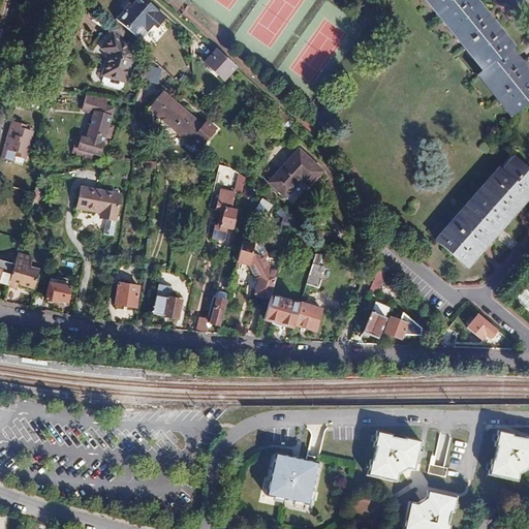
[(166,18),(146,0),(136,0),(132,5),(127,11),(124,9),(116,20),(139,40),(153,25),(157,29),(166,18)]
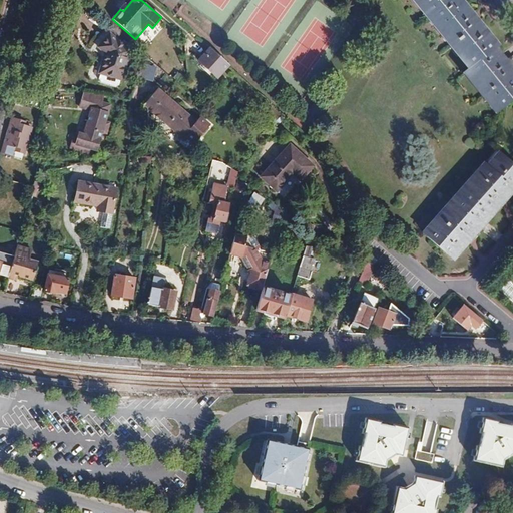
[(426,6),(420,0),(411,0),(420,10),(426,6)]
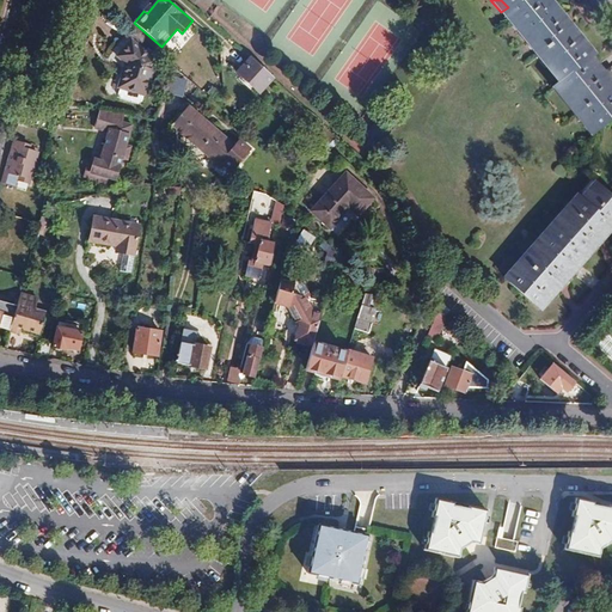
[(591,121),(598,130),(611,117),(611,84),(589,56),(593,54),(549,0),(501,0),(508,7),(501,12),(516,31),(524,26),(534,40),(527,44),(545,67),(552,61),(557,68),(554,71),(561,80),(558,83),(555,85),(563,95),(567,92),(571,98),(565,103),(585,127),(591,121)]
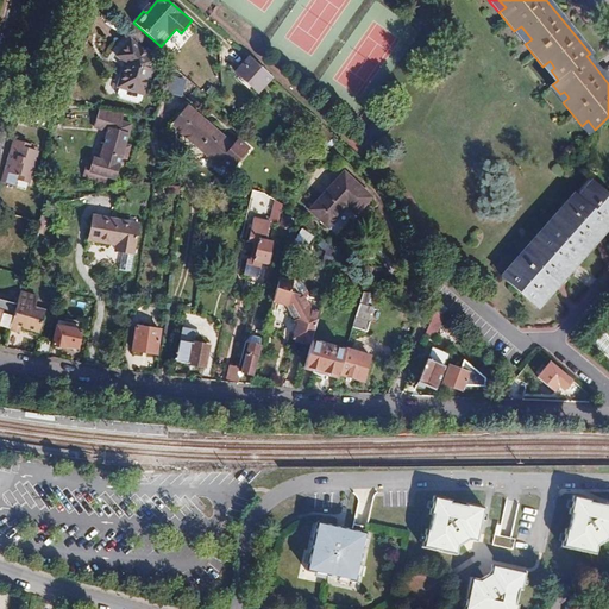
[(525,44),(532,39),(521,26),(514,31),(525,44)]
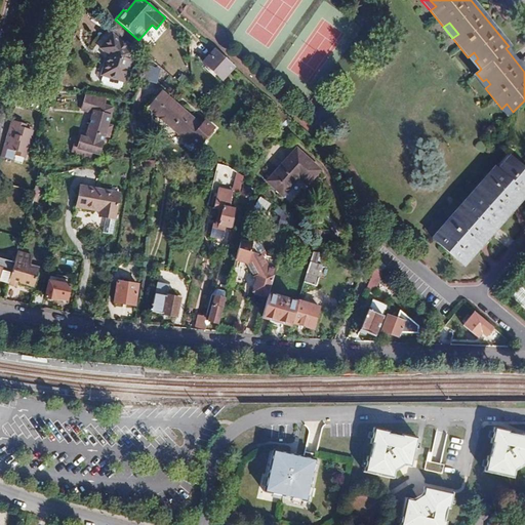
[(108,54),(102,76),(103,76),(101,84),(118,89),(122,86),(123,83),(132,51),(113,34),(102,48),(108,54)]
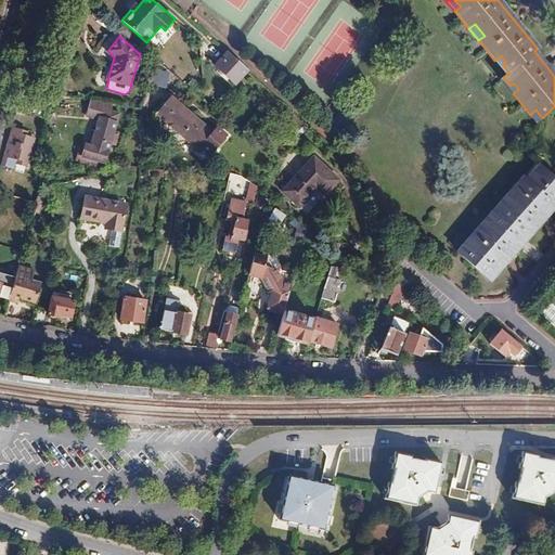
[(248,71),(228,52),(214,66),(234,86),(248,71)]
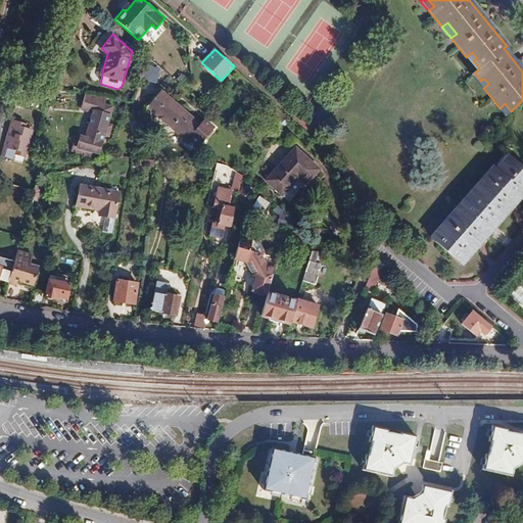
[(477,70),(479,68),(473,60),(476,58),(472,52),(466,57),(477,70)]
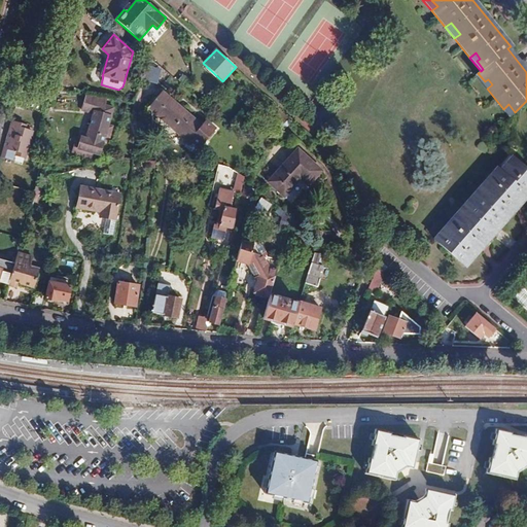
[(156,83),(160,69),(145,65),(141,79),(156,83)]
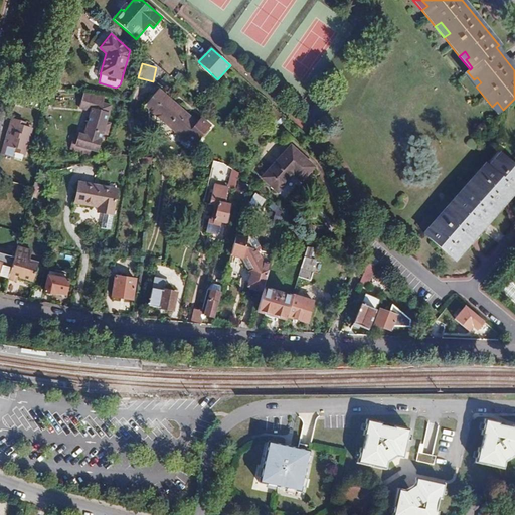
[(467,71),(465,73),(476,87),(481,82),(477,77),(474,79),(467,71)]
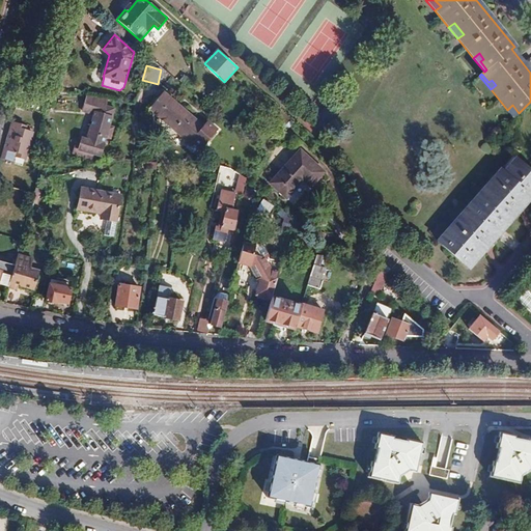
[(202,127),(163,91),(149,108),(189,142),(191,140),(201,148),(218,130),(207,120),(202,127)]
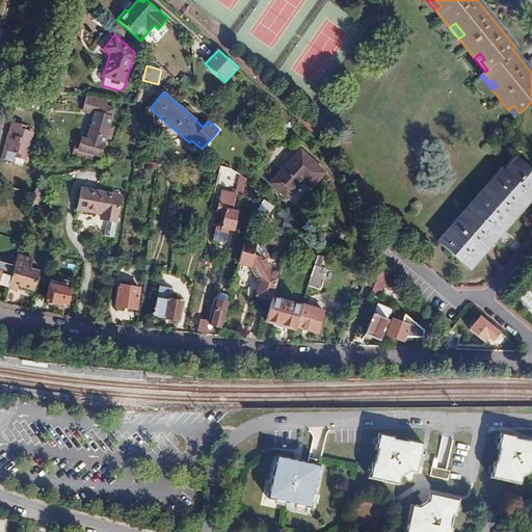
[(106,106),(107,99),(86,96),(82,111),(95,115),(87,139),(82,138),(80,143),(76,142),(73,154),(92,159),(94,154),(100,156),(106,137),(110,139),(114,127),(109,126),(114,108),(106,106)]
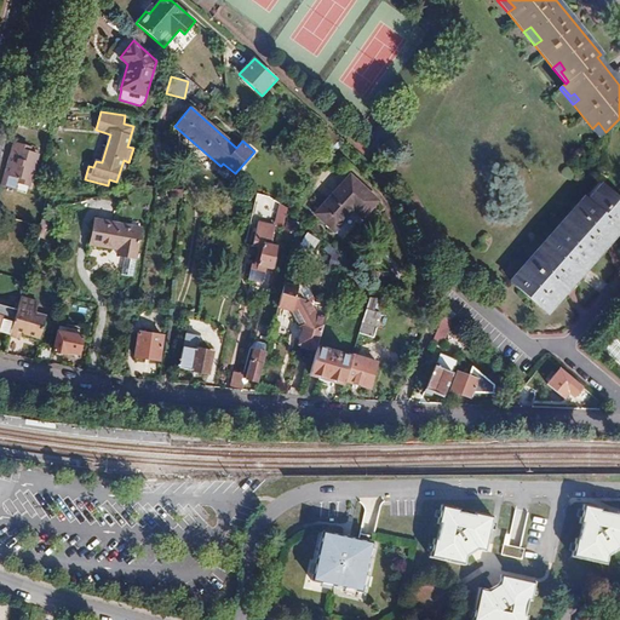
[(383,119),(372,135),(374,137),(385,121),(383,119)]
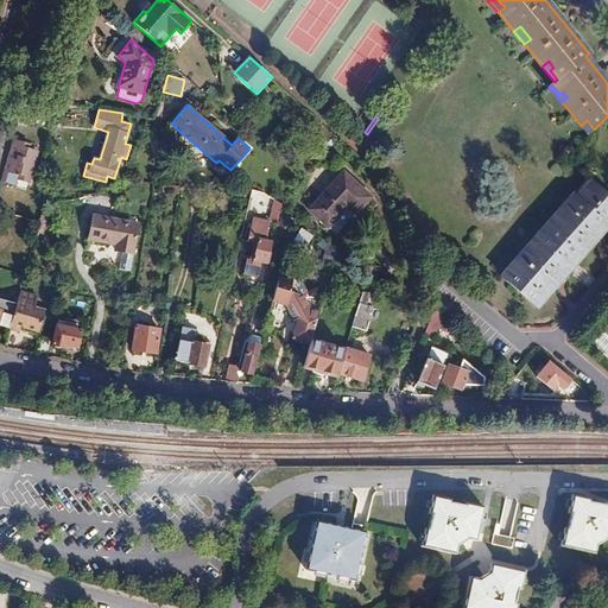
[(594,130),(587,120),(581,126),(588,134),(594,130)]
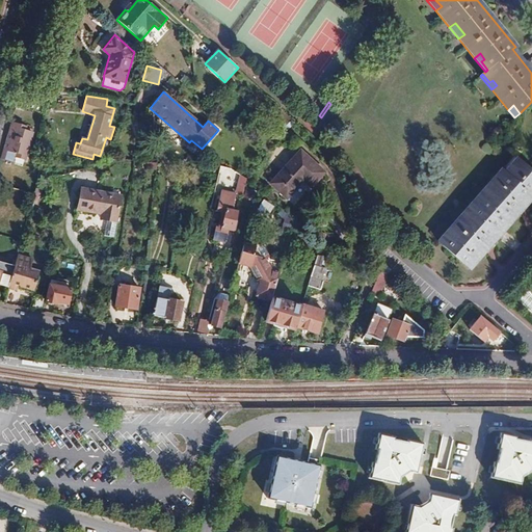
[(28,150),(30,140),(31,139),(32,133),(25,131),(26,127),(11,123),(1,158),(14,161),(15,156),(25,159),(28,150)]
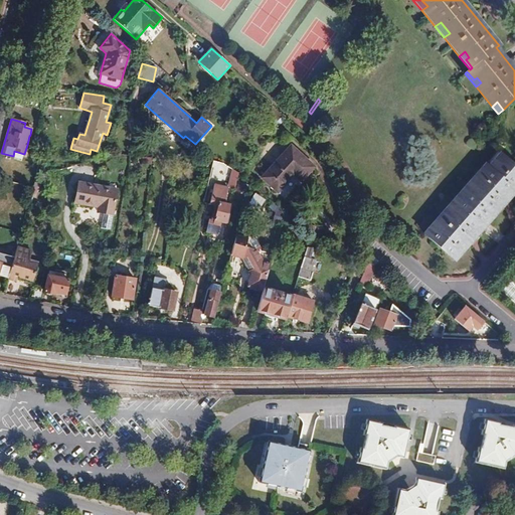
[(291,144),(260,178),(278,194),(294,177),(301,183),(316,167),(291,144)]
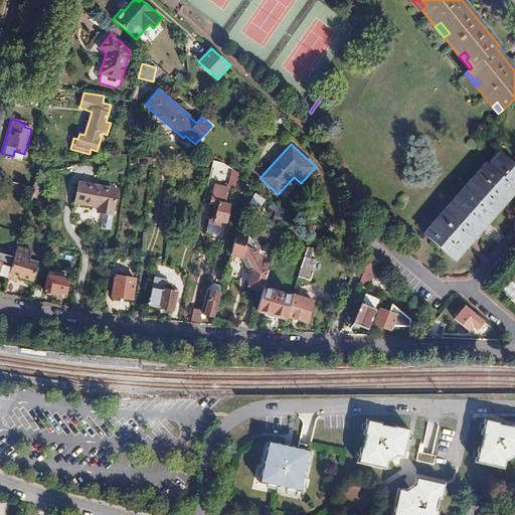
[(488,166),(493,171),(500,164),(497,161),(500,158),(511,167),(513,165),(500,153),(488,166)]
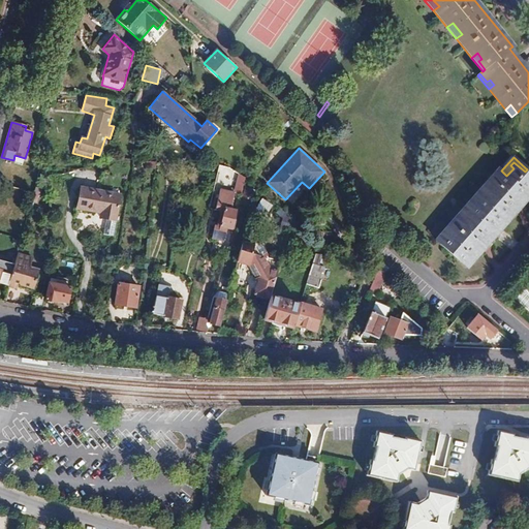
[(528,196),(528,170),(527,169),(525,172),(514,162),(510,165),(514,168),(506,176),(501,170),(498,168),(469,201),(472,204),(465,211),(468,214),(463,219),(458,214),(441,234),(446,238),(440,245),(467,269),(528,196)]
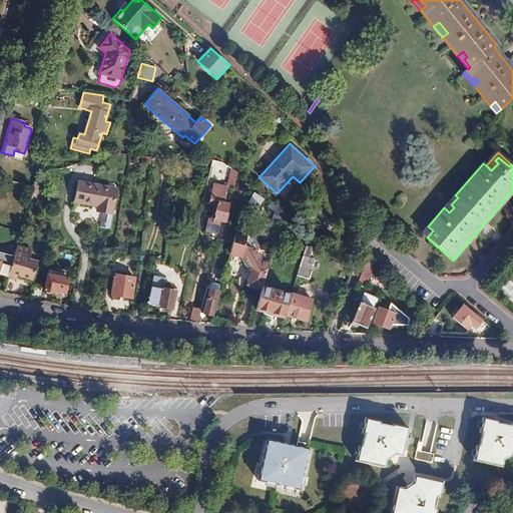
[(246,186),(249,181),(237,171),(236,177),(246,186)]
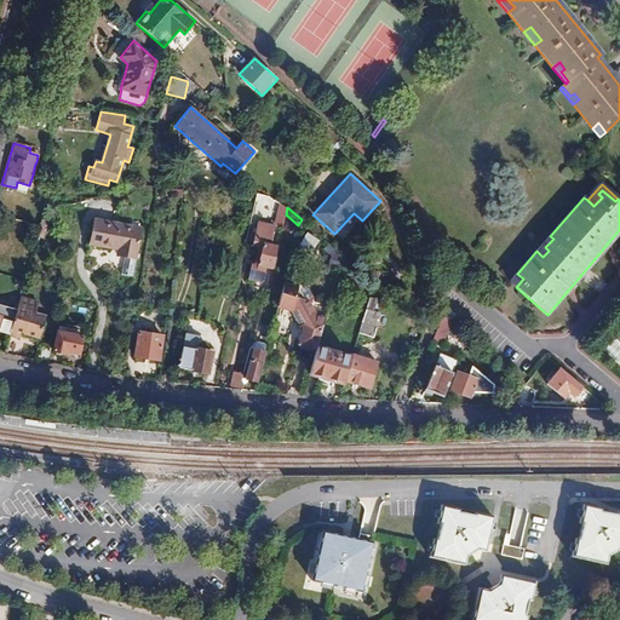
[(125,257),(121,275),(132,276),(141,228),(95,219),(90,245),(119,250),(118,256),(125,257)]
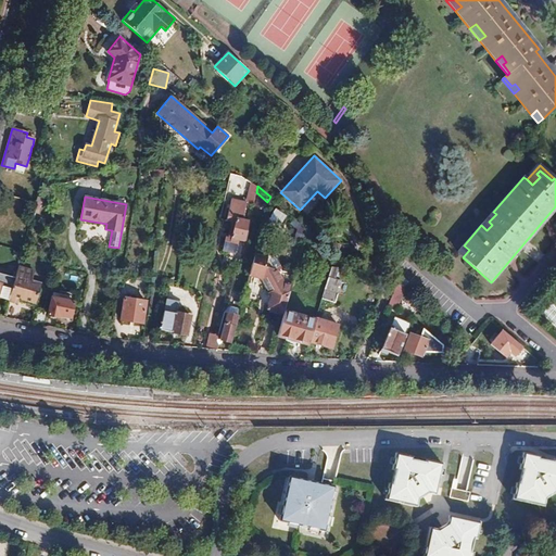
[(247,202),(231,199),(226,220),(231,222),(234,223),(230,238),(228,237),(226,237),(223,251),(236,254),(239,240),(244,241),(249,222),(242,219),(247,202)]
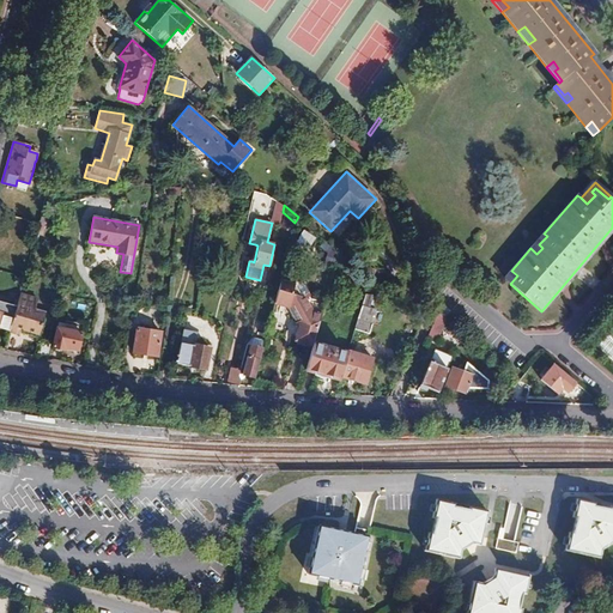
[(34,225),(25,223),(22,235),(30,237),(34,225)]
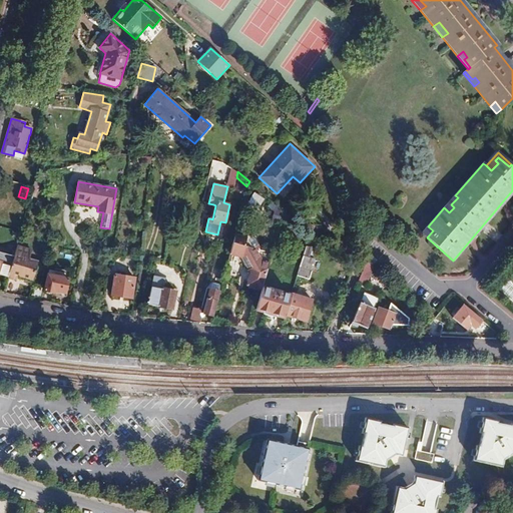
[(258,207),(263,197),(252,192),(247,202),(258,207)]
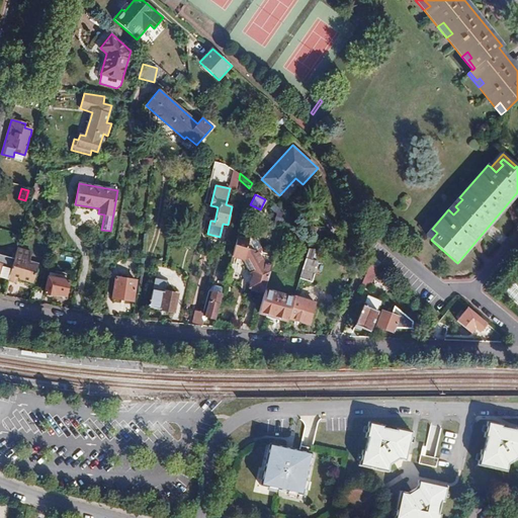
[(462,199),(459,197),(448,209),(453,214),(458,209),(455,206),(462,199)]
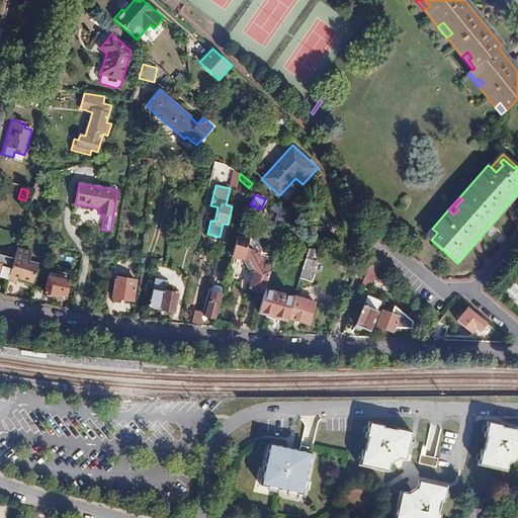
[(274,227),(282,229),(284,220),(277,218),(274,227)]
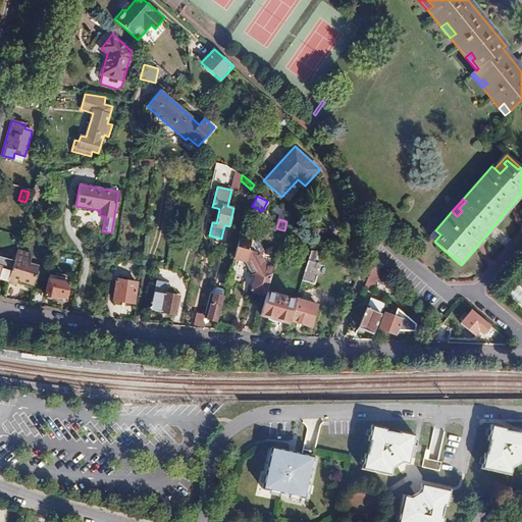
[(435,230),(429,238),(434,242),(440,235),(435,230)]
